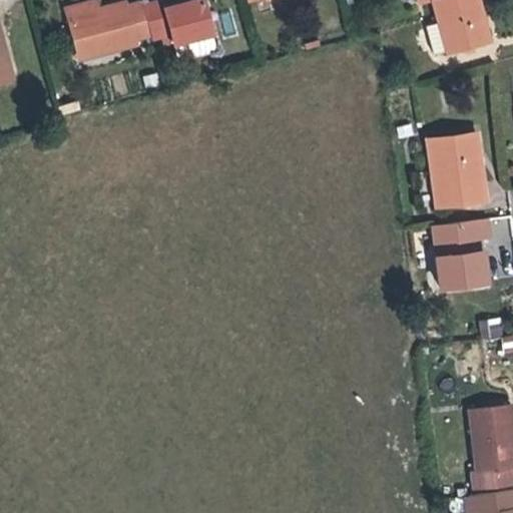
[(89,10),(97,9),(94,0),(87,2),(89,10)]
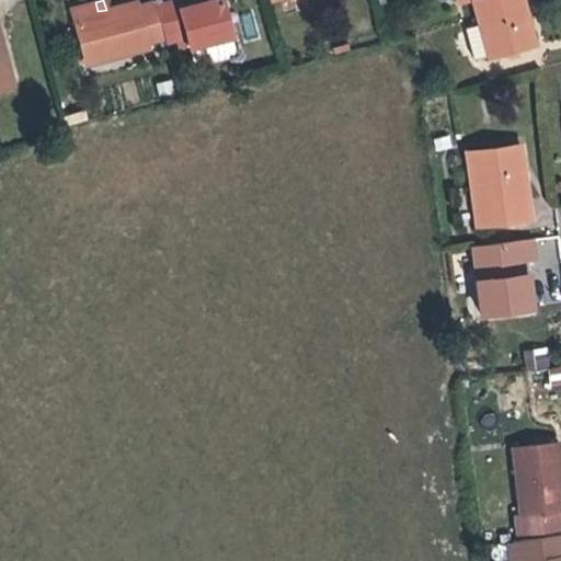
[(220,0),(163,0),(152,3),(162,37),(163,39),(185,34),(193,63),(235,52),(220,0)]
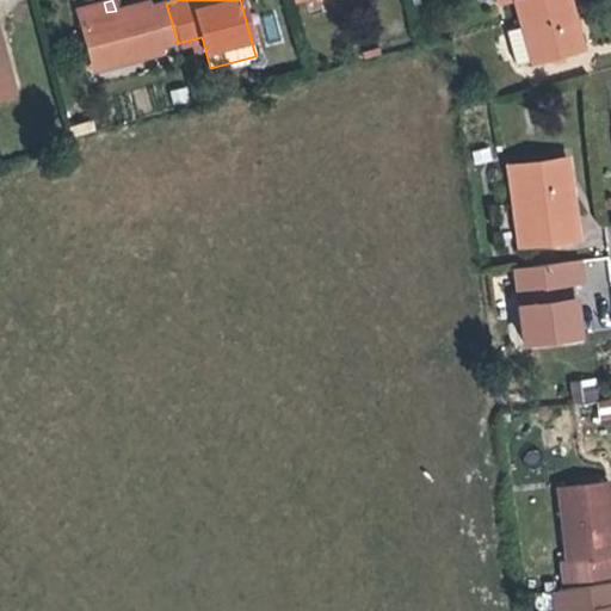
[(514,0),(522,25),(531,59),(581,45),(569,0),(497,0),(498,4),(514,0)]
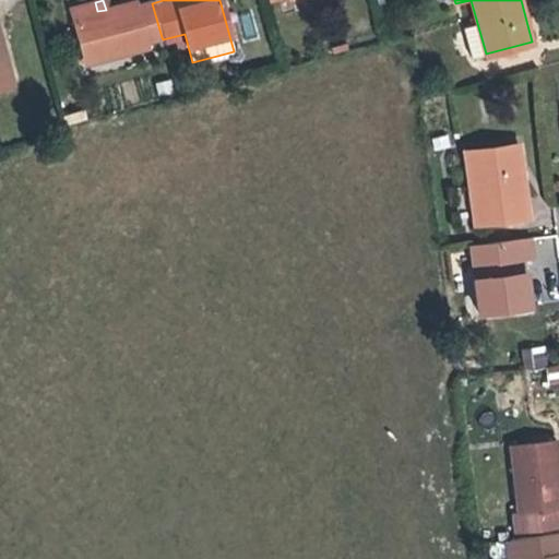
[(134,2),(106,10),(97,11),(95,2),(70,9),(83,62),(146,46),(145,42),(162,37),(152,3),(137,7),(134,2)]
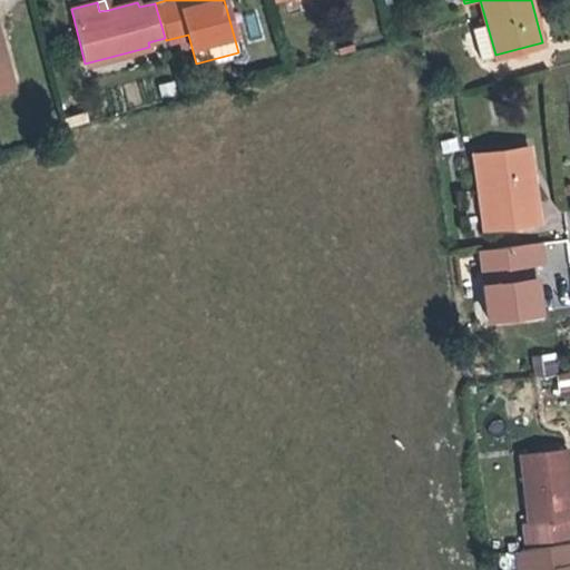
[(481,58),(495,55),(487,23),(473,27),(481,58)]
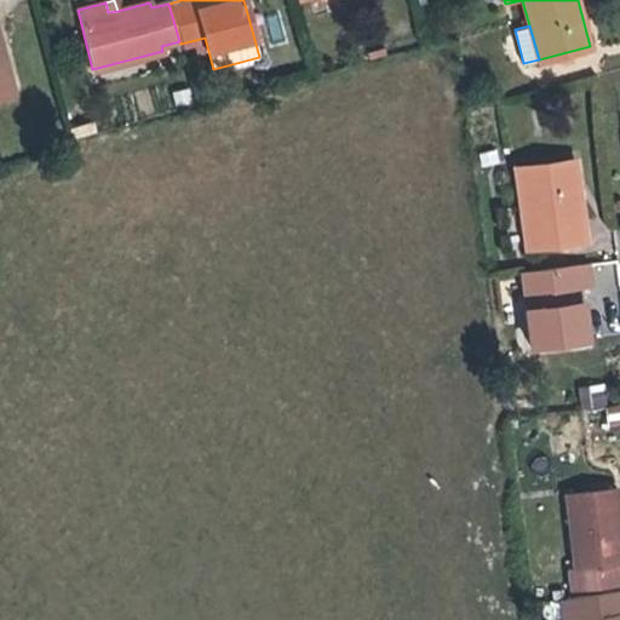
[(7,74),(0,75),(0,95),(12,92),(7,74)]
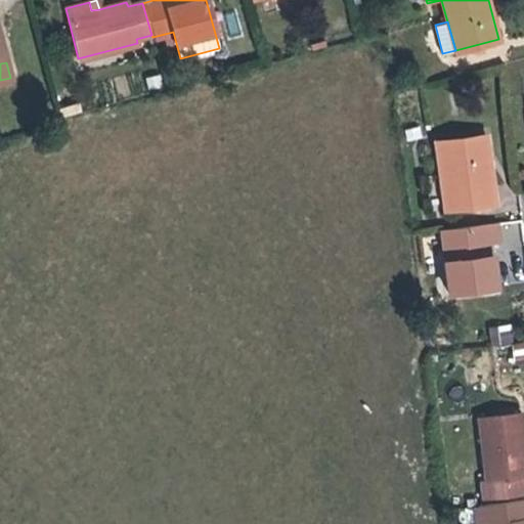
[(445,209),(493,202),(485,135),(435,142),(445,209)]
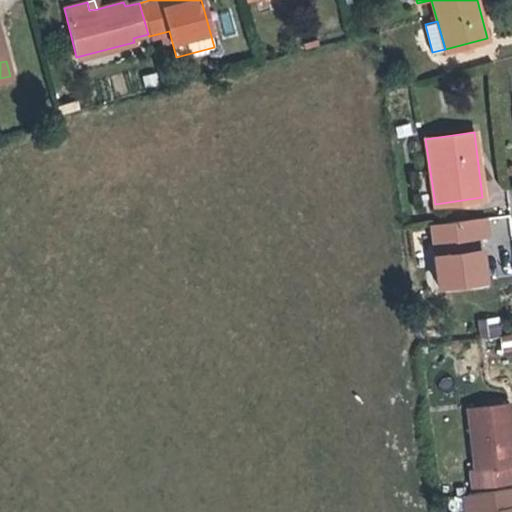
[(483,277),(481,261),(477,262),(474,234),(486,232),(485,218),(431,225),(439,283),(483,277)]
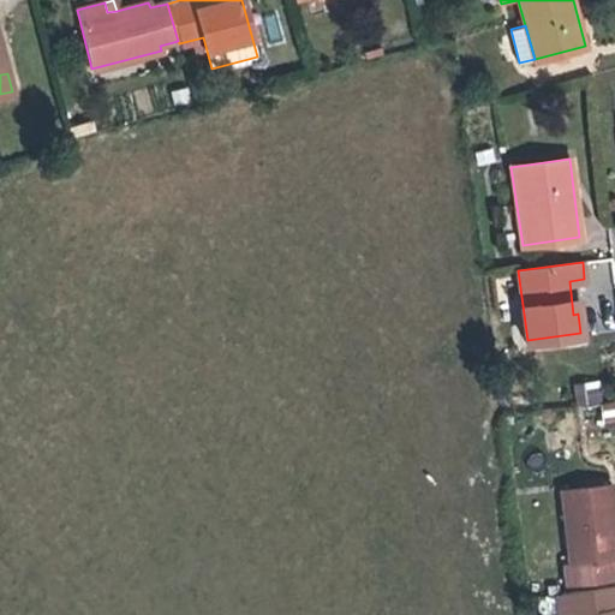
[(578,401),(593,400),(591,383),(575,386),(578,401)]
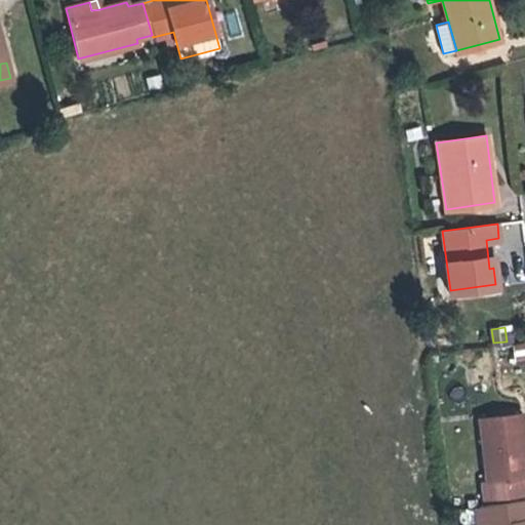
[(524,449),(521,413),(479,417),(486,480),(480,481),(482,498),(524,493),(524,491),(523,477),(524,476),(524,449)]
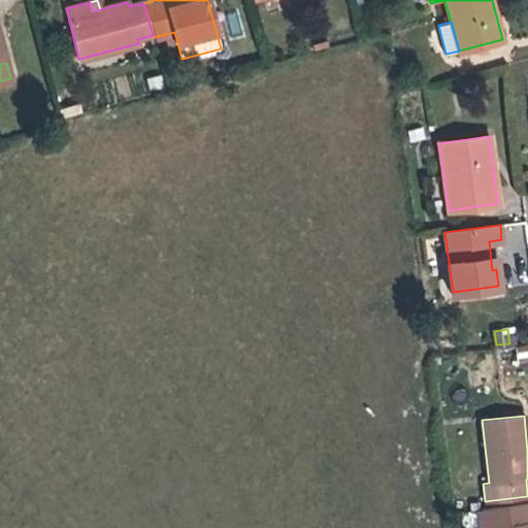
[(488,508),(490,527),(527,527),(527,509),(527,503),(488,508)]
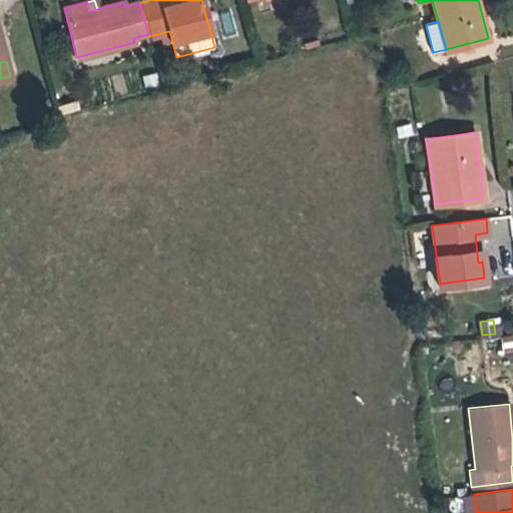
[(476,512),(474,494),(467,494),(469,512),(465,512),(476,512)]
